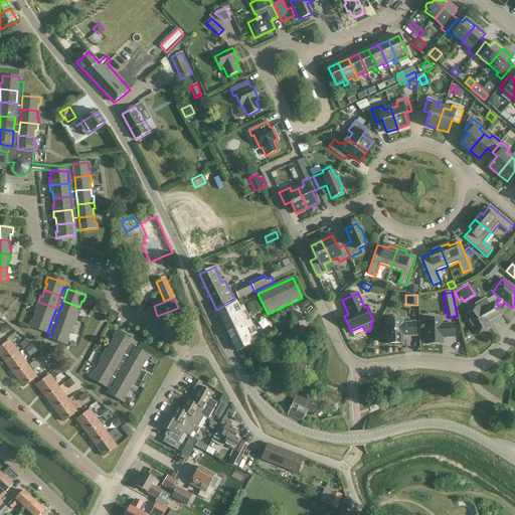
[(468,313),(464,315),(471,327),(476,336),(490,327),(487,321),(490,319),(491,320),(502,314),(498,307),(496,304),(495,302),(490,305),(487,300),(486,298),(480,301),(475,304),(477,308),(475,309),(472,308),(468,310),(468,313)]
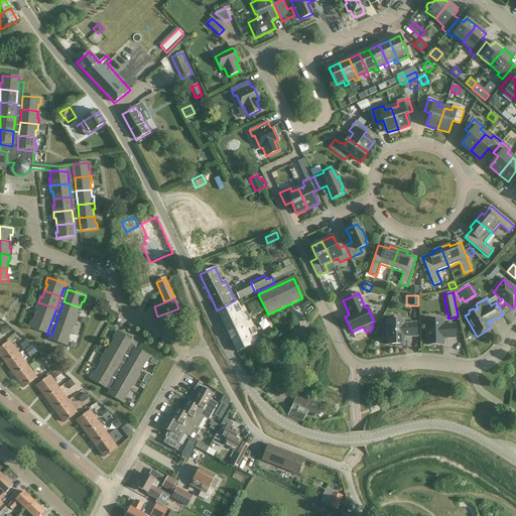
[(77,314),(80,307),(63,301),(58,314),(77,320),(79,315),(77,314)]
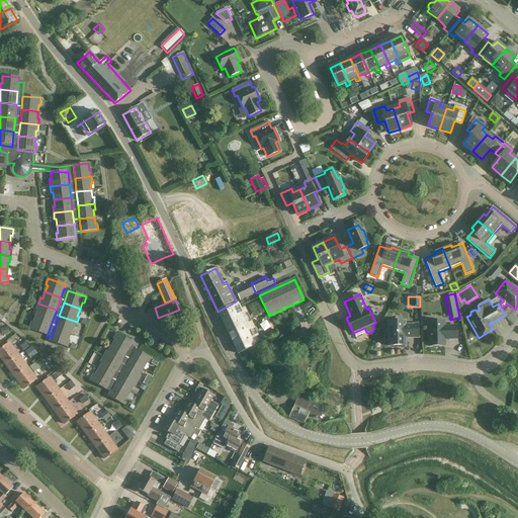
[(57,310),(38,304),(36,310),(38,311),(35,317),(52,323),(57,310)]
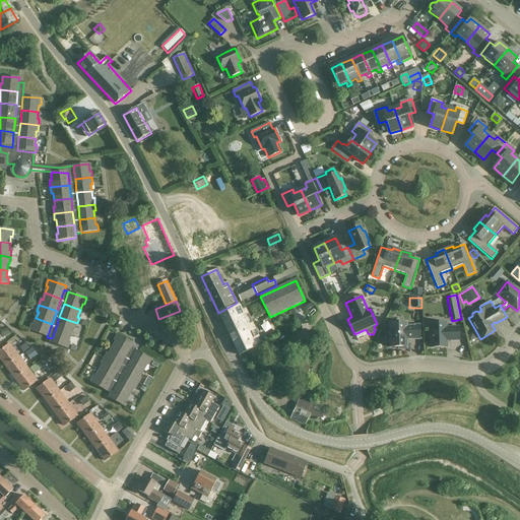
[(238,305),(219,314),(240,355),(255,347),(248,333),(251,331),(238,305)]
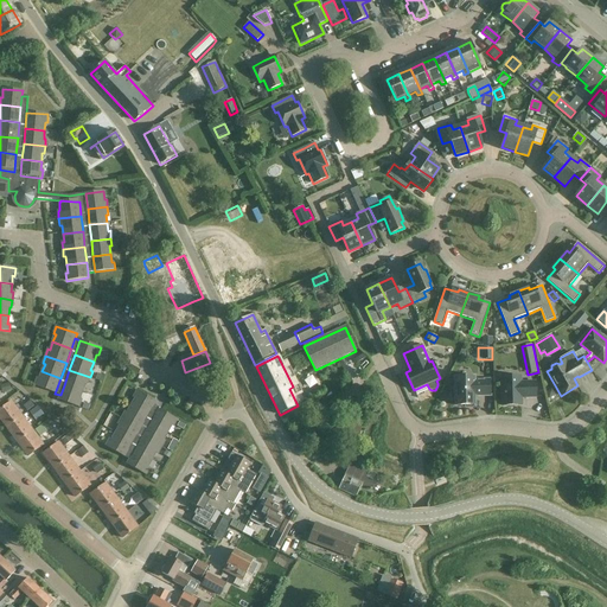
[(88,384),(90,377),(69,370),(64,385),(82,391),(85,384),(88,384)]
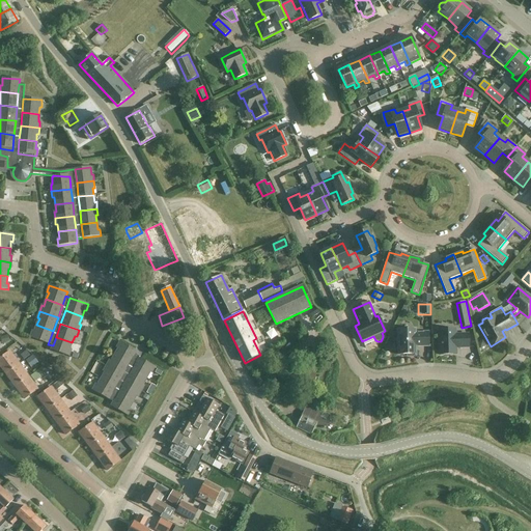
[(30,337),(48,344),(53,331),(36,325),(34,332),(32,331),(30,337)]
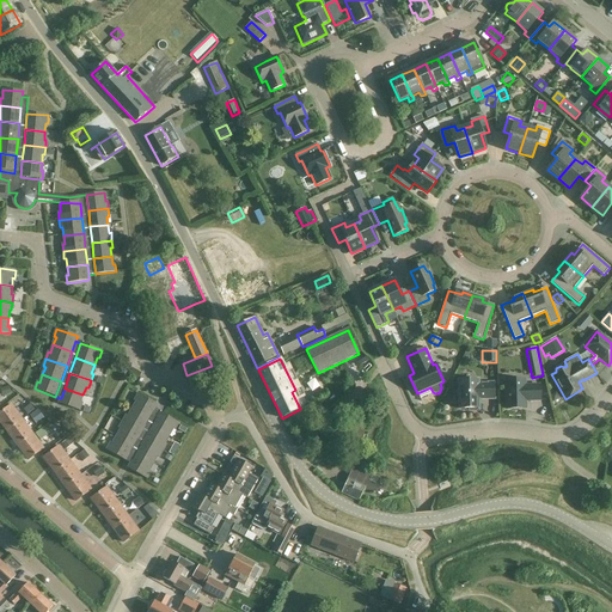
[(478,411),(478,399),(495,399),(494,383),(478,384),(478,380),(459,380),(459,392),(454,393),(456,403),(459,403),(459,409),(470,409),(470,411),(478,411)]
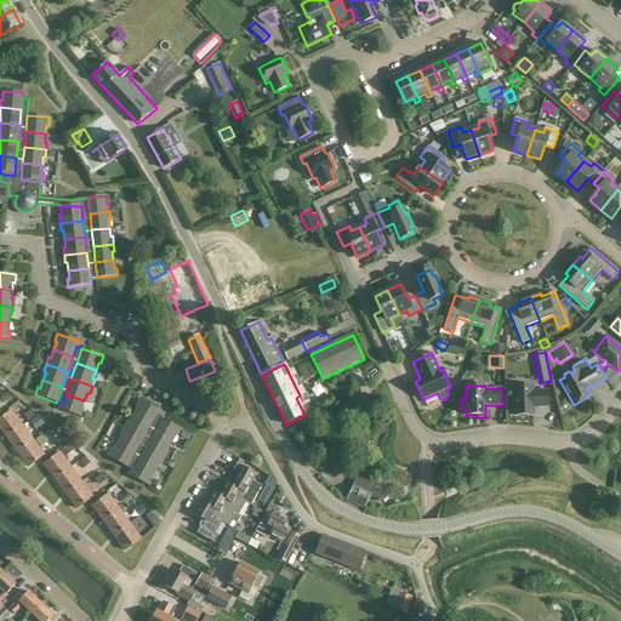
[(533,386),(513,387),(514,415),(534,415),(534,405),(537,405),(537,406),(548,406),(547,391),(533,392),(533,386)]
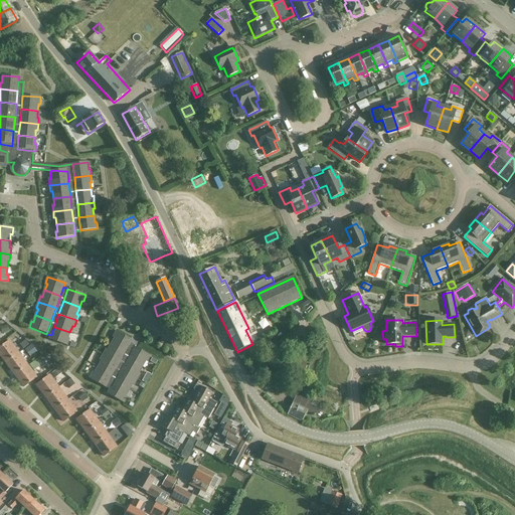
[(7,326),(0,328),(2,334),(9,332),(7,326)]
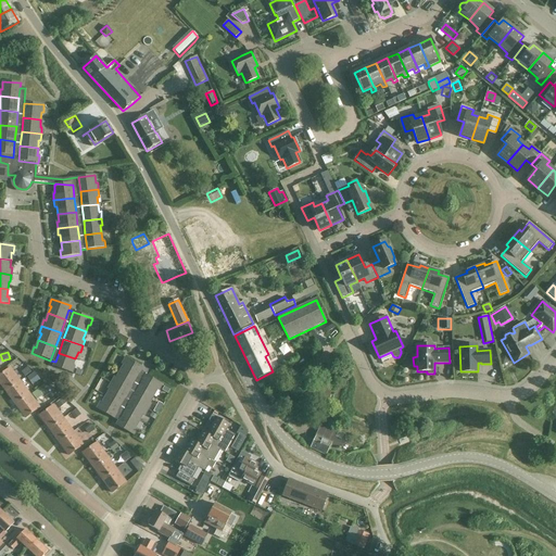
[(59,353),(55,362),(53,366),(72,374),(75,366),(73,366),(75,358),(59,353)]
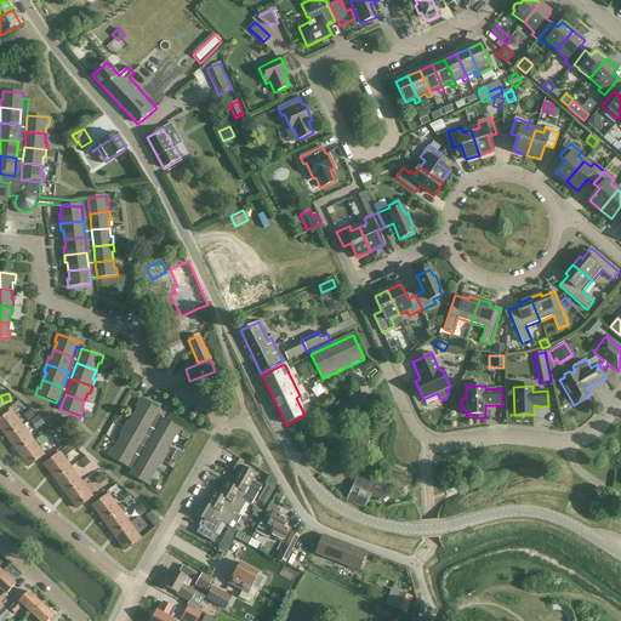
[(564,398),(557,402),(562,409),(568,404),(564,398)]
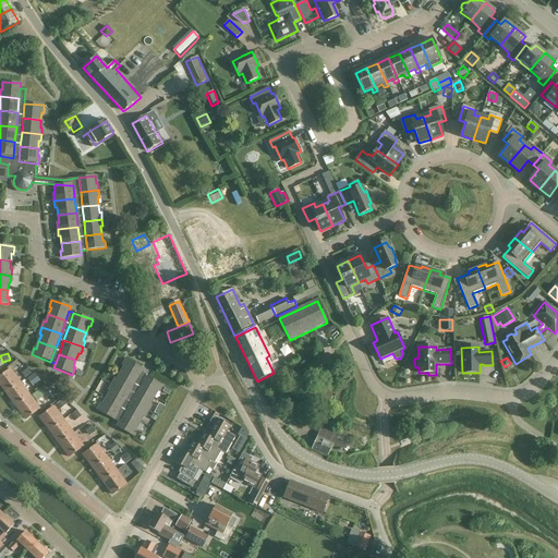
[(124,366),(120,373),(136,383),(141,374),(144,370),(125,360),(122,365),(124,366)]
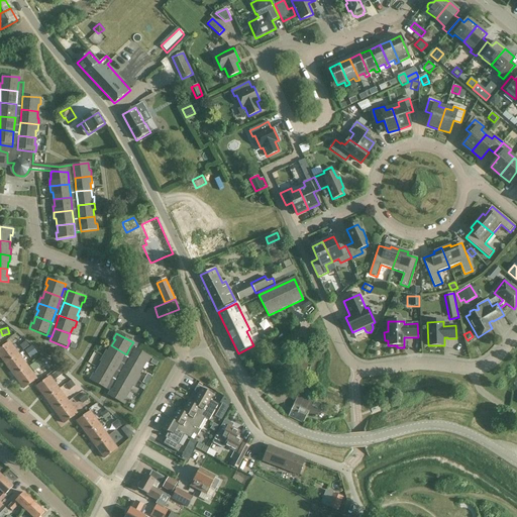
[(29,346),(25,341),(20,346),(23,350),(29,346)]
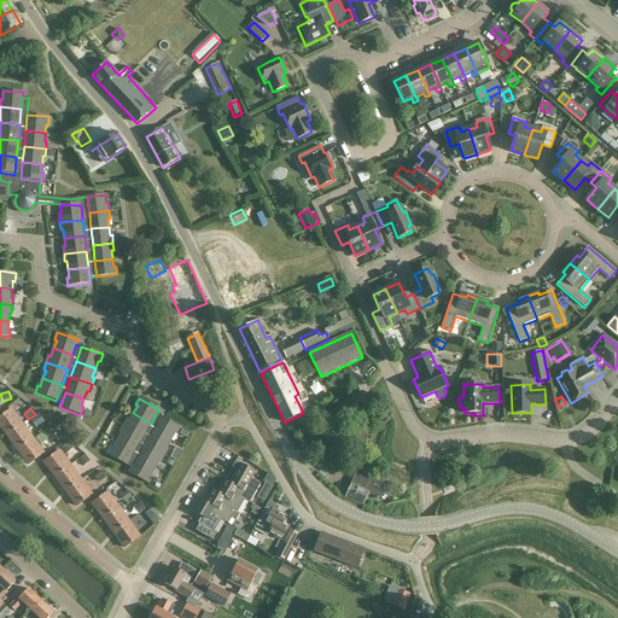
[(0,417),(0,426),(6,436),(22,424),(11,409),(0,417)]
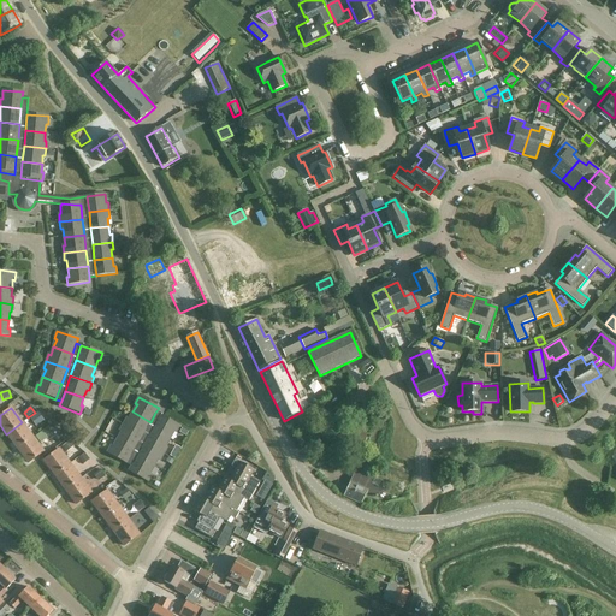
[(142,436),(150,422),(132,412),(129,419),(126,419),(123,425),(142,436)]
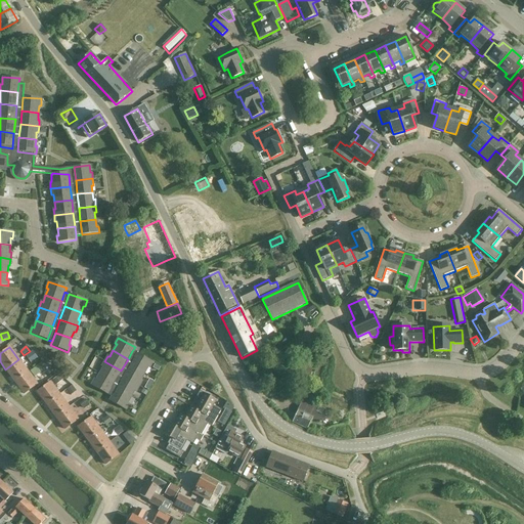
[(107,394),(112,397),(116,389),(123,377),(130,365),(136,353),(132,351),(128,359),(121,370),(115,383),(107,394)]
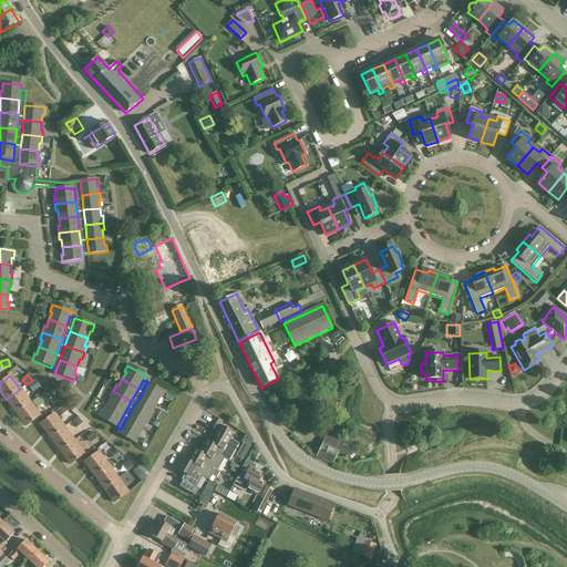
[(147,382),(141,395),(156,404),(161,398),(162,399),(165,392),(147,382)]
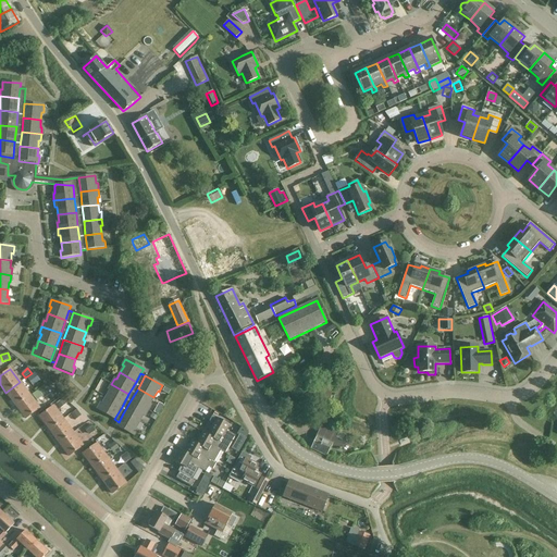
[(5,393),(15,406),(29,395),(20,382),(5,393)]
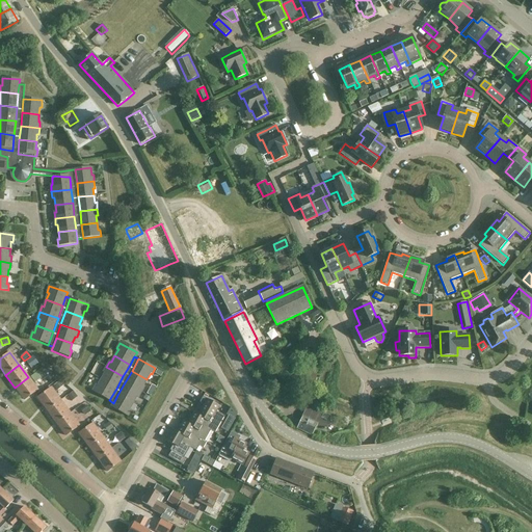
[(105,373),(101,380),(116,389),(123,376),(106,367),(103,372),(105,373)]
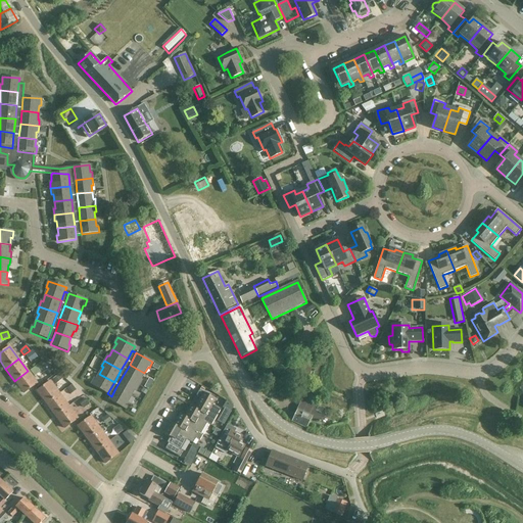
[(141,379),(144,373),(130,365),(123,376),(139,385),(142,380),(141,379)]
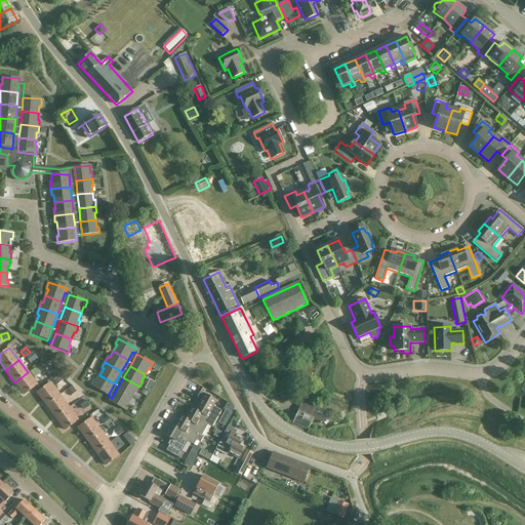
[(36,368),(30,372),(34,378),(40,373),(36,368)]
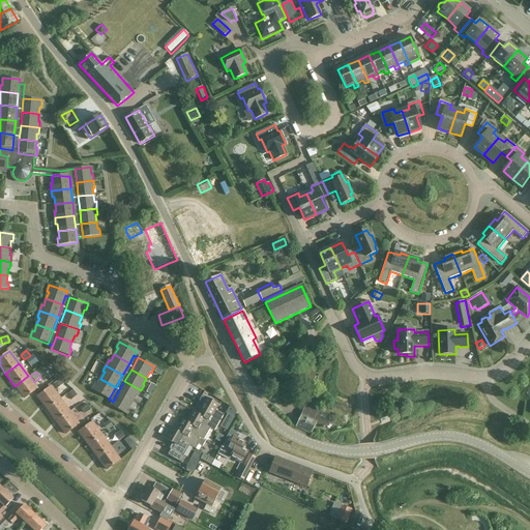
[(28,376),(15,386),(24,399),(37,389),(28,376)]
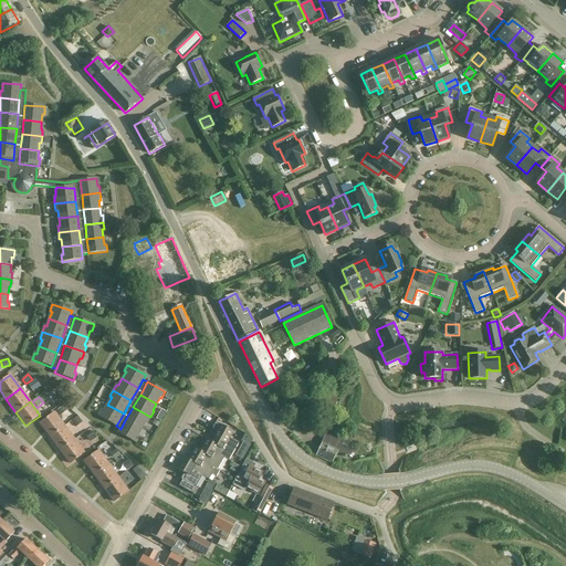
[(124,413),(107,405),(104,410),(102,410),(98,416),(116,426),(124,413)]
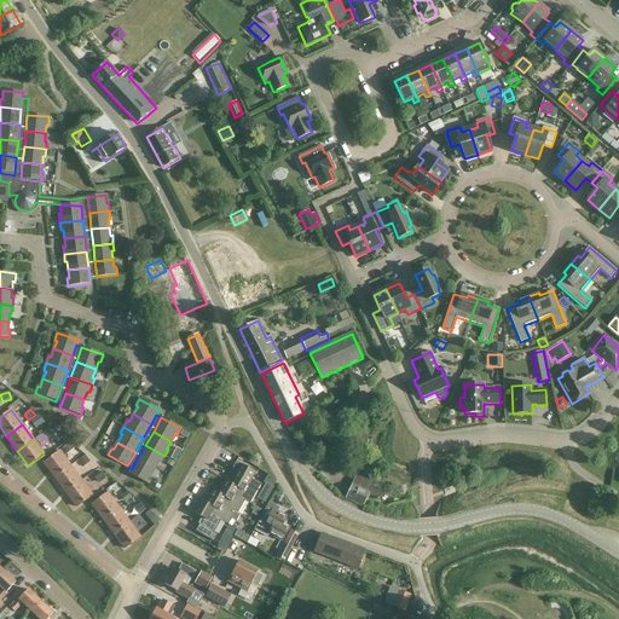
[(69,444),(62,450),(67,455),(74,449),(69,444)]
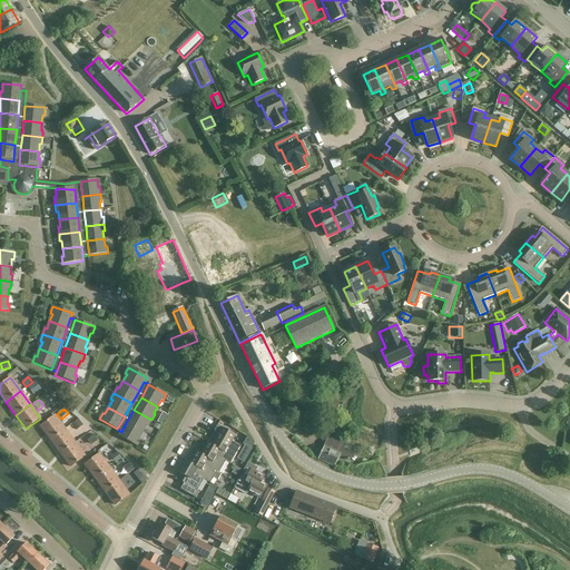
[(148,426),(151,420),(134,410),(126,423),(143,432),(147,425),(148,426)]
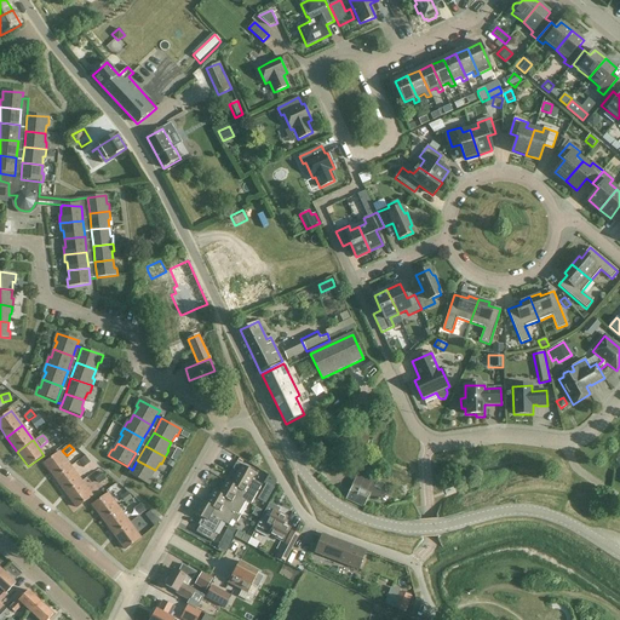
[(44,464),(55,478),(70,468),(59,453),(44,464)]
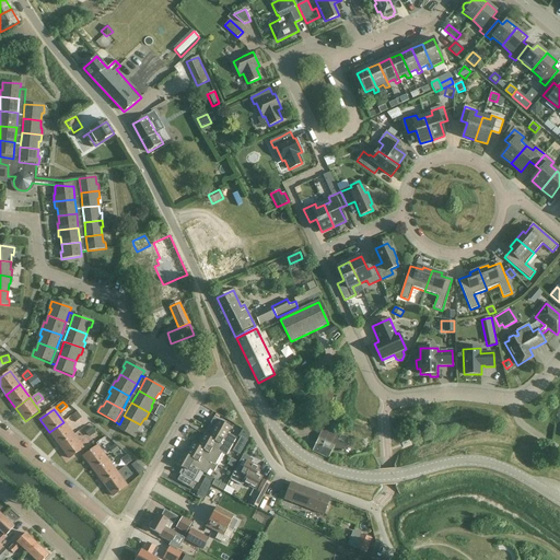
[(77,412),(71,417),(76,422),(81,418),(77,412)]
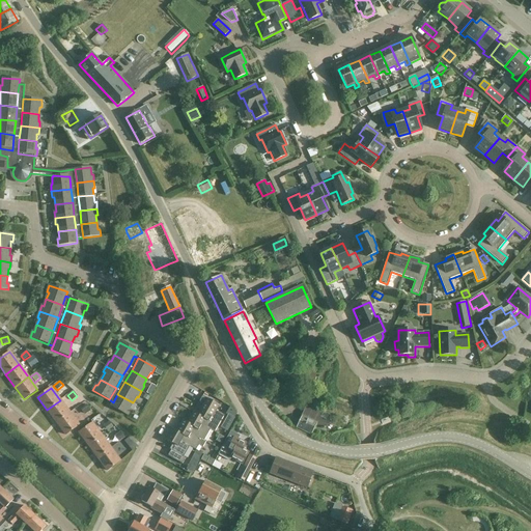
[(117,394),(113,402),(111,407),(128,416),(131,410),(130,409),(133,402),(117,394)]
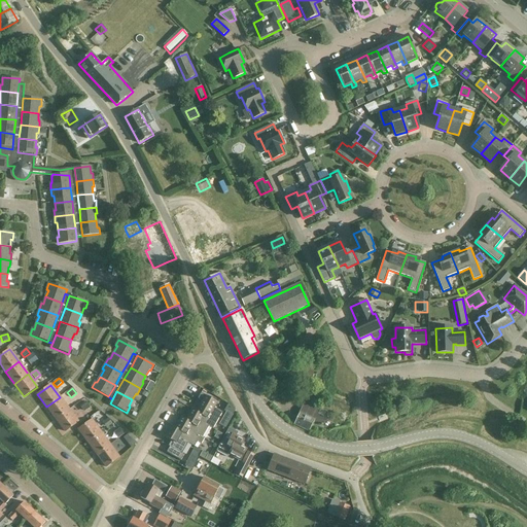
[(192,410),(189,415),(213,428),(222,413),(214,408),(217,402),(201,393),(198,399),(202,401),(197,412),(192,410)]
